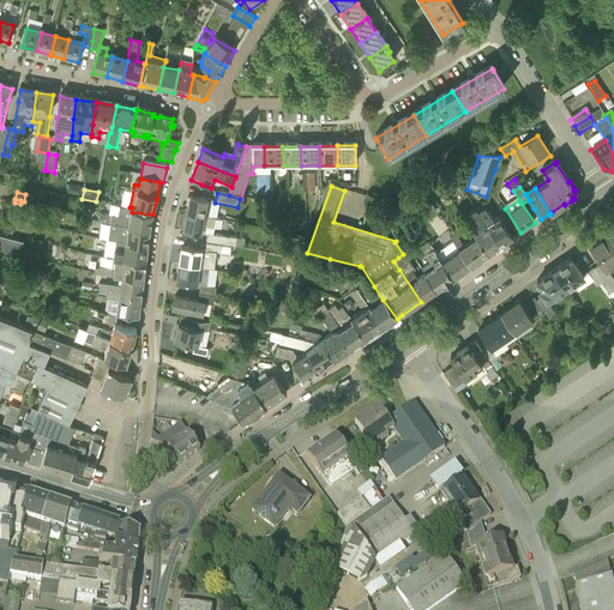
[(191,198),(187,213),(209,218),(212,203),(191,198)]
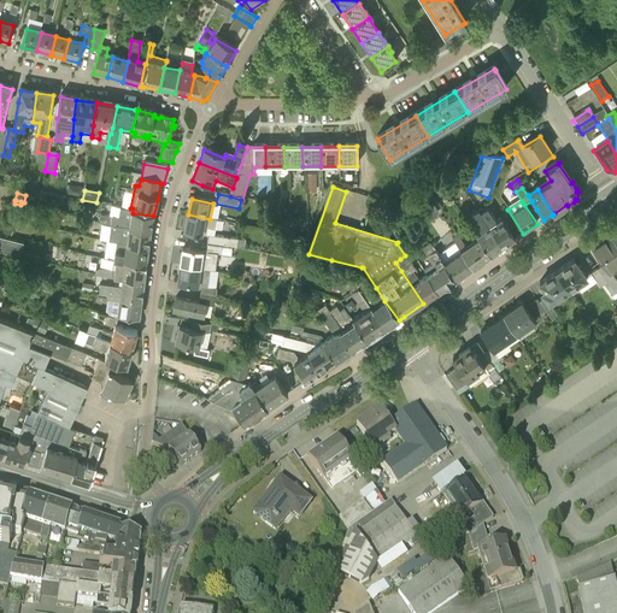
[(425,210),(432,219),(439,216),(433,205),(425,210)]
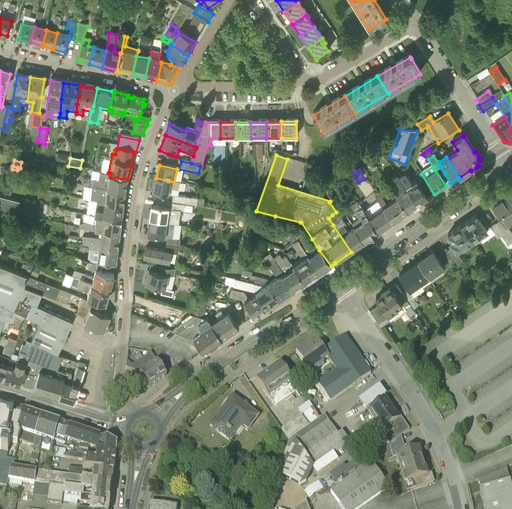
[(404,174),(398,178),(417,206),(422,203),(423,202),(425,201),(426,200),(428,199),(416,182),(412,185),(404,174)]
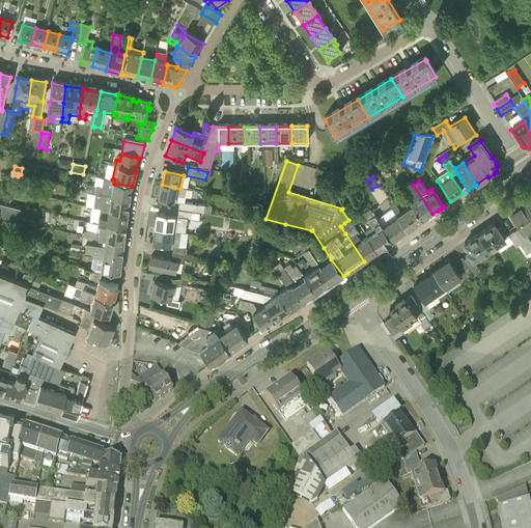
[(410,204),(411,206),(412,205),(422,221),(423,220),(424,220),(427,218),(427,217),(432,214),(413,185),(412,183),(404,187),(415,200),(410,204)]
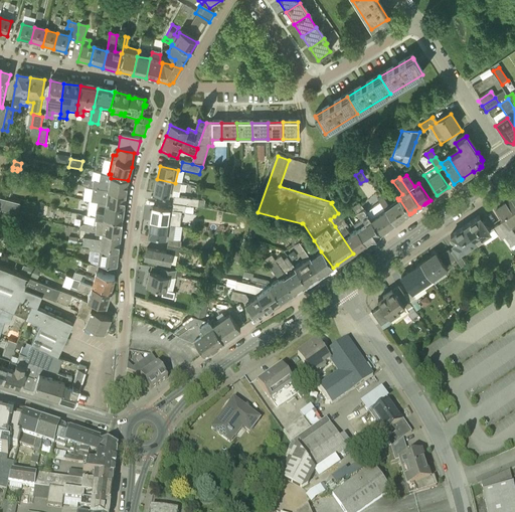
[(88,188),(126,194),(128,180),(111,178),(110,178),(109,184),(89,181),(88,188)]
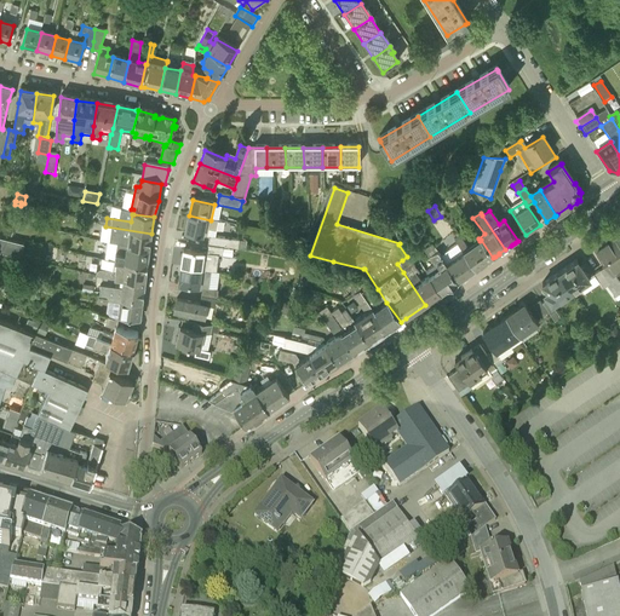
[(195,236),(195,237),(199,239),(199,237),(204,239),(204,237),(206,239),(208,231),(217,232),(218,223),(211,220),(189,216),(185,235),(195,236)]
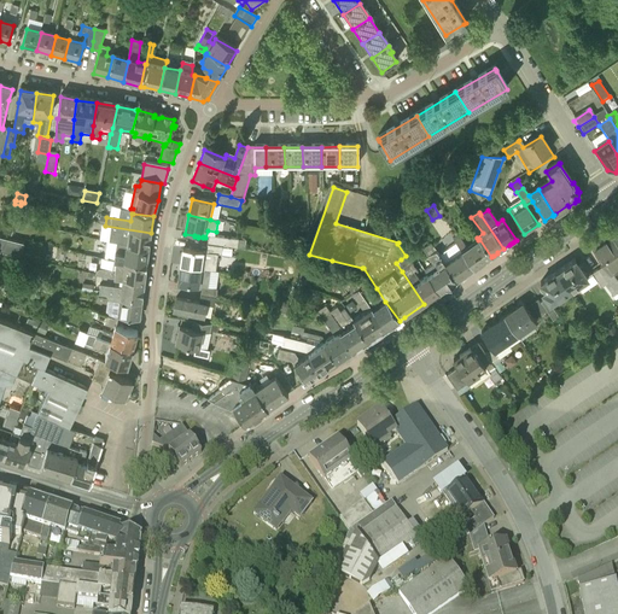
[(11,238),(15,223),(6,222),(4,237),(11,238)]
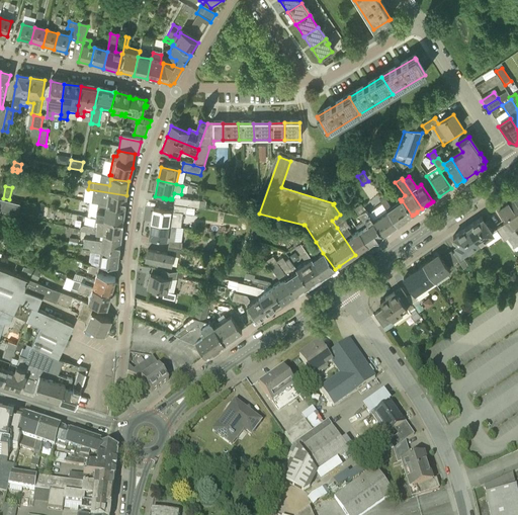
[(124,209),(126,195),(88,189),(86,197),(93,198),(98,199),(98,198),(103,199),(102,206),(101,206),(124,209)]
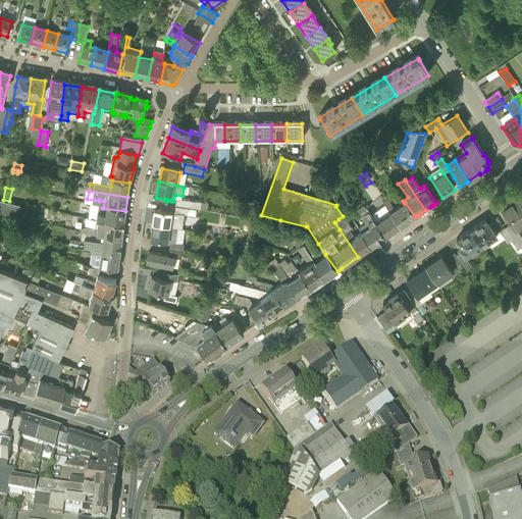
[(516,199),(501,210),(511,224),(515,231),(521,226),(521,207),(517,201),(516,199)]
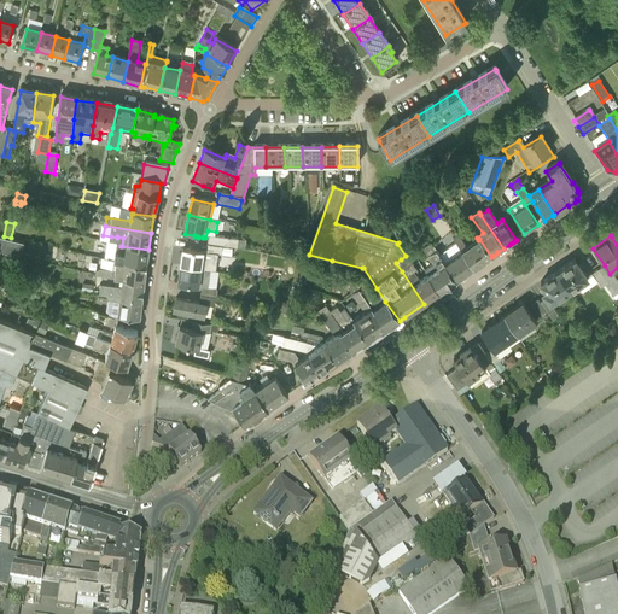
[(207,247),(223,249),(237,250),(238,241),(209,237),(207,247)]
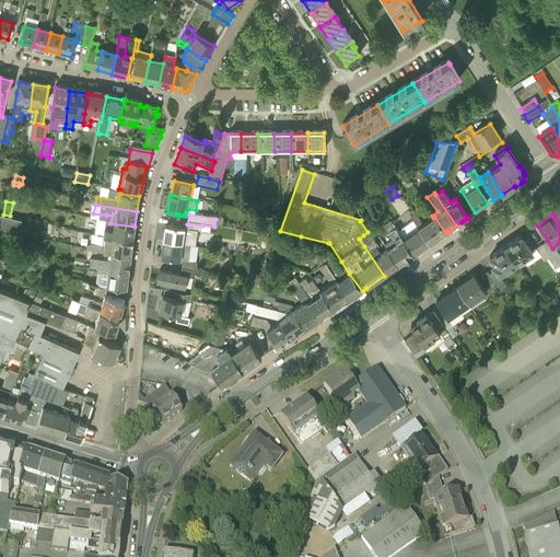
[(415,224),(429,244),(445,233),(434,217),(433,218),(423,224),(416,215),(410,219),(415,224)]
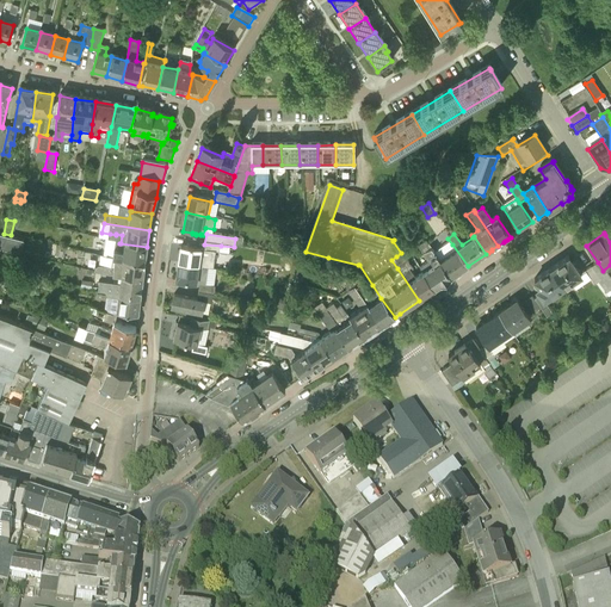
[(18,242),(0,236),(0,251),(10,253),(11,247),(17,249),(18,242)]
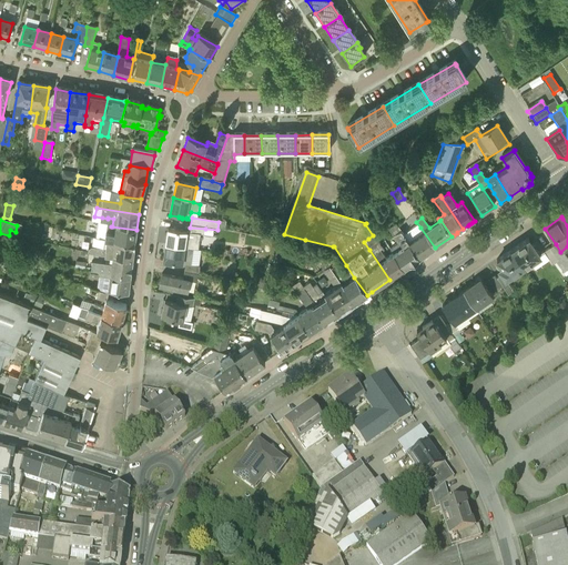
[(421,228),(409,235),(403,225),(397,229),(419,259),(435,248),(421,228)]
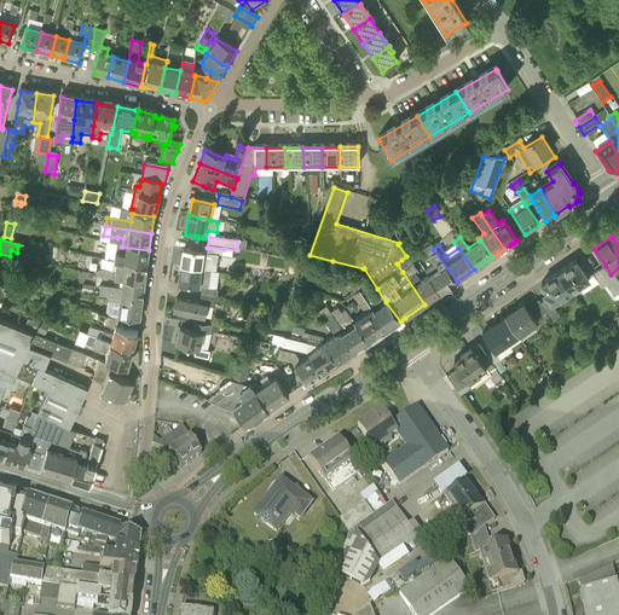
[(115,262),(146,267),(149,250),(121,247),(120,255),(116,254),(115,262)]
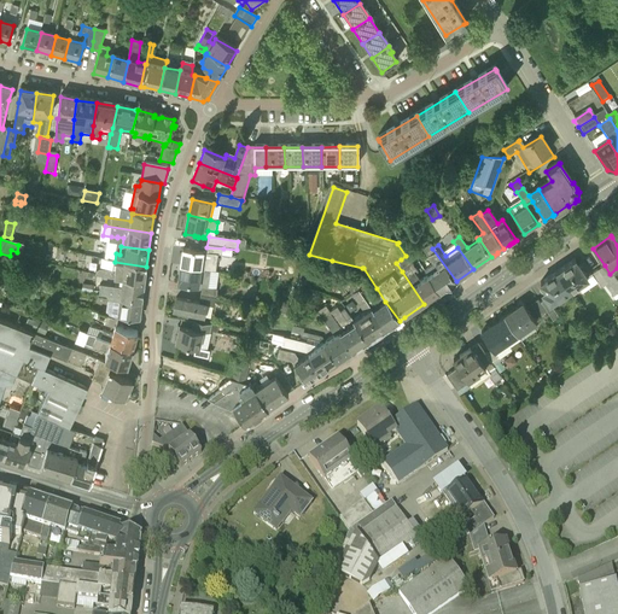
[(429,276),(439,293),(445,288),(447,288),(456,281),(432,249),(431,246),(423,251),(432,265),(435,264),(439,269),(429,276)]
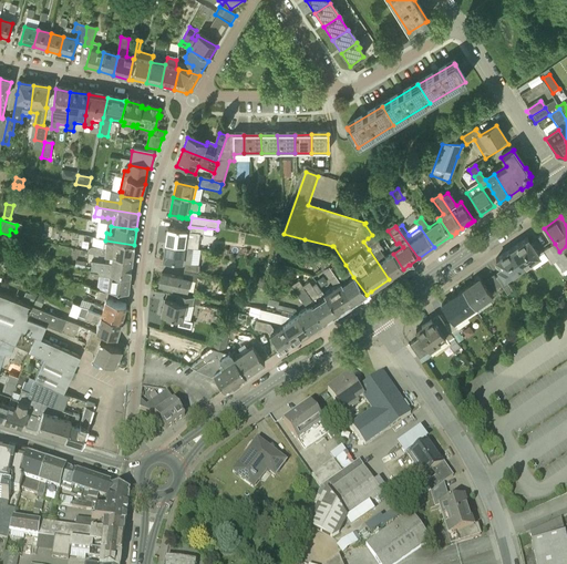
[(165,246),(185,249),(193,250),(197,250),(199,235),(204,236),(205,228),(189,227),(189,234),(167,231),(165,246)]
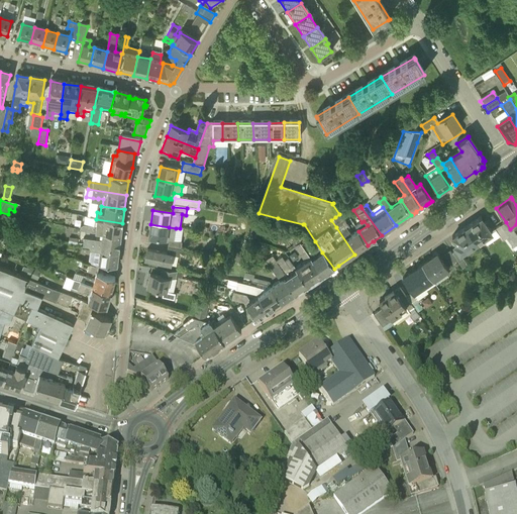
[(336,227),(354,254),(368,245),(358,231),(351,236),(346,228),(348,227),(339,214),(335,217),(331,220),(336,227)]
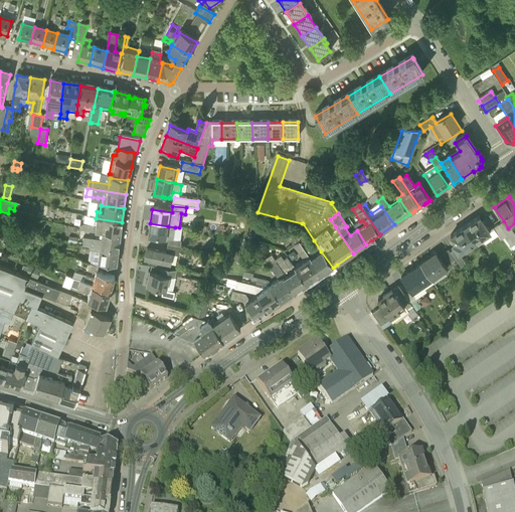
[(102,234),(120,236),(122,222),(96,218),(95,218),(94,226),(82,225),(80,227),(79,230),(84,231),(84,232),(102,234)]
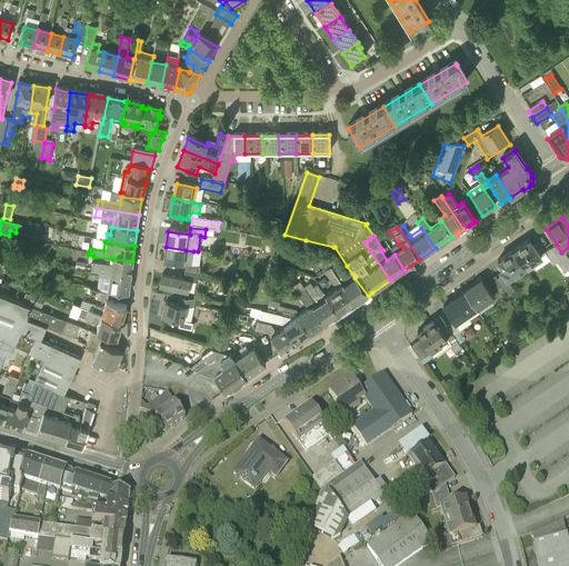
[(550,262),(545,254),(540,257),(529,241),(513,252),(525,269),(531,265),(536,271),(550,262)]
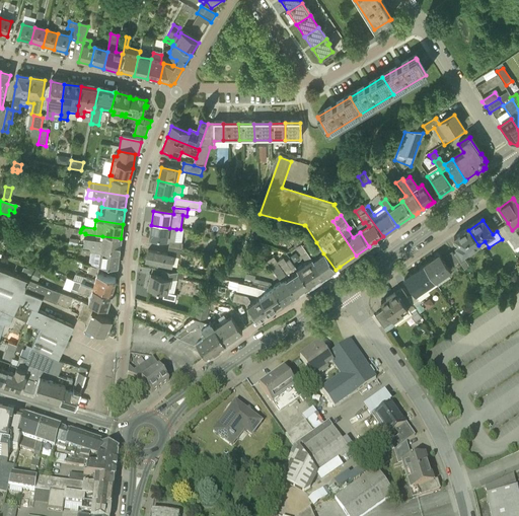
[(518,247),(518,239),(512,230),(508,223),(497,231),(502,239),(505,243),(507,241),(515,251),(518,247)]
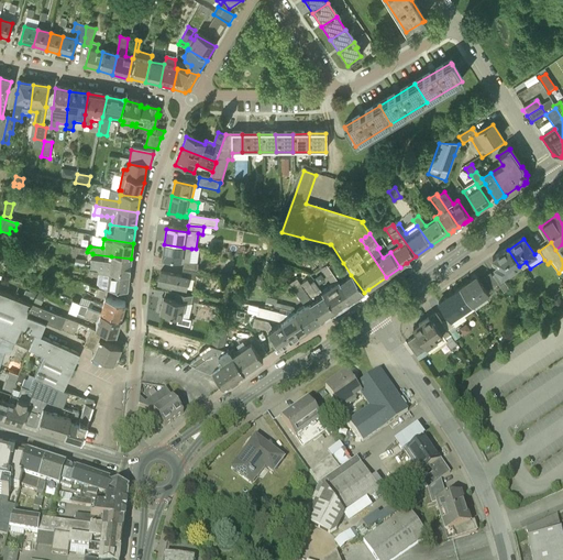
[(173,262),(181,263),(184,263),(184,264),(189,264),(191,249),(184,248),(164,244),(162,261),(173,262)]
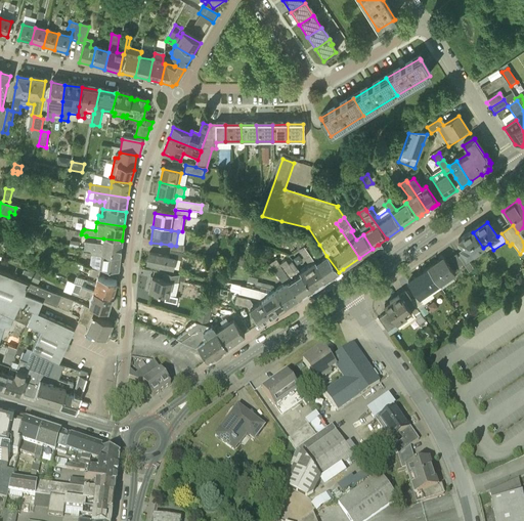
[(463,248),(460,250),(463,255),(466,259),(483,248),(473,232),(459,242),(463,248)]
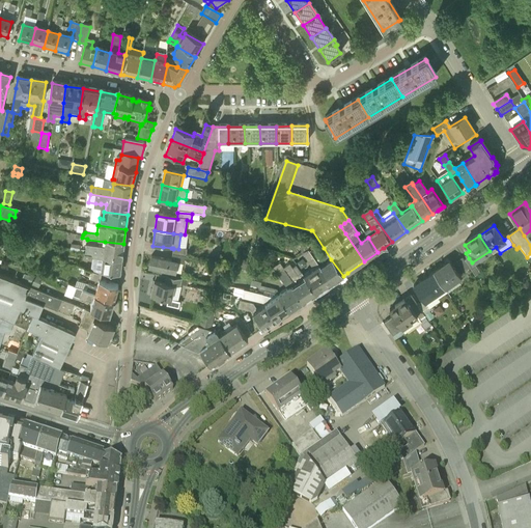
[(266,239),(259,237),(256,246),(262,248),(266,239)]
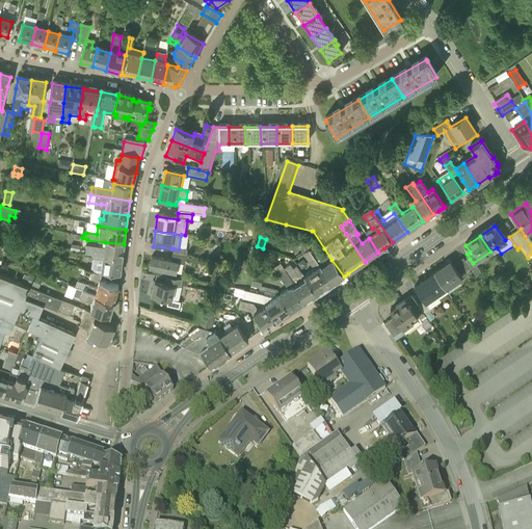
[(85,255),(94,257),(122,261),(124,244),(105,242),(104,249),(86,246),(85,255)]
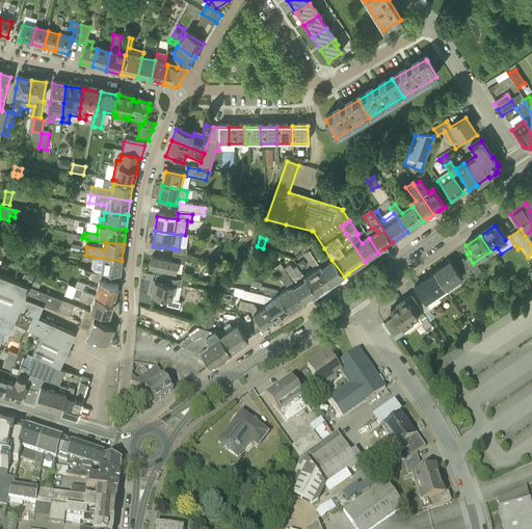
[(344,276),(331,260),(324,248),(319,252),(313,242),(307,247),(309,250),(331,285),(344,276)]
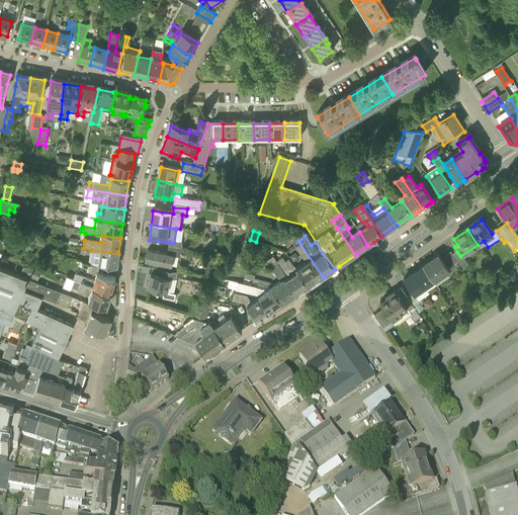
[(305,262),(295,269),(308,287),(323,277),(300,244),(298,241),(297,240),(292,244),(294,248),(305,262)]
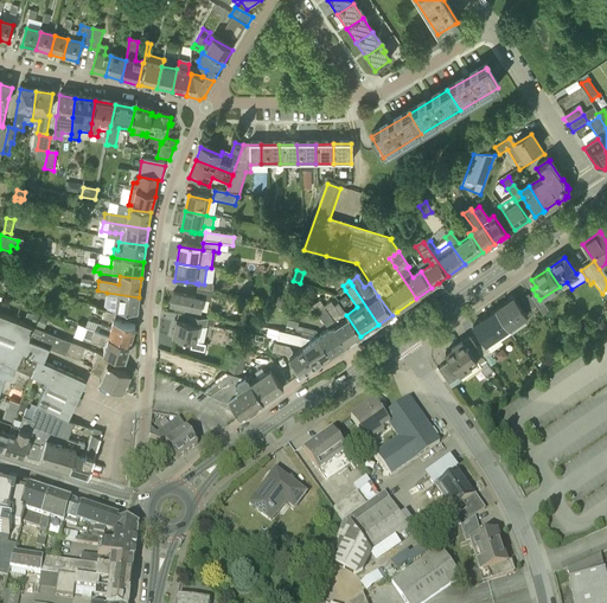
[(197,292),(212,294),(213,286),(204,284),(198,284),(197,292)]
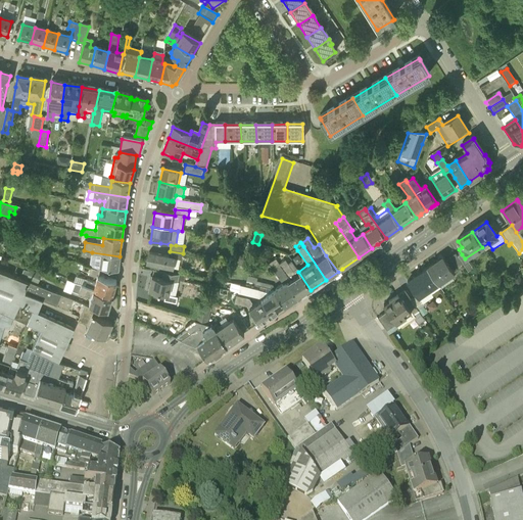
[(91,269),(100,272),(100,268),(117,271),(120,256),(92,252),(84,250),(81,250),(81,254),(91,256),(90,269),(91,269)]
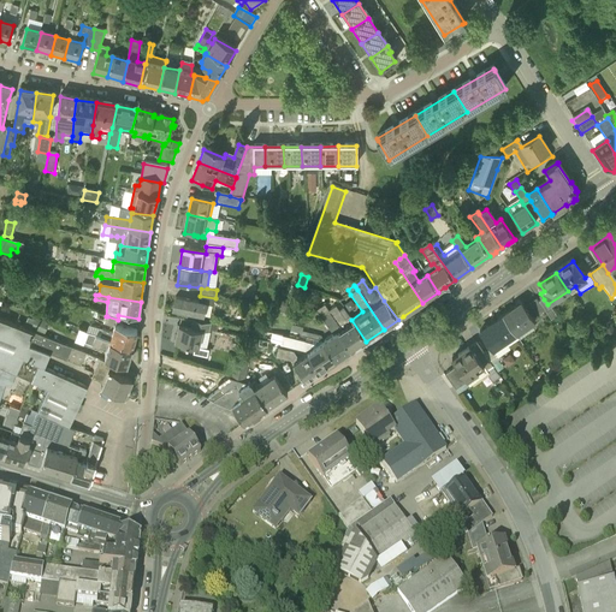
[(215,298),(200,296),(199,304),(176,299),(173,312),(182,313),(181,315),(191,318),(193,316),(203,319),(205,318),(206,307),(212,308),(214,308),(215,298)]
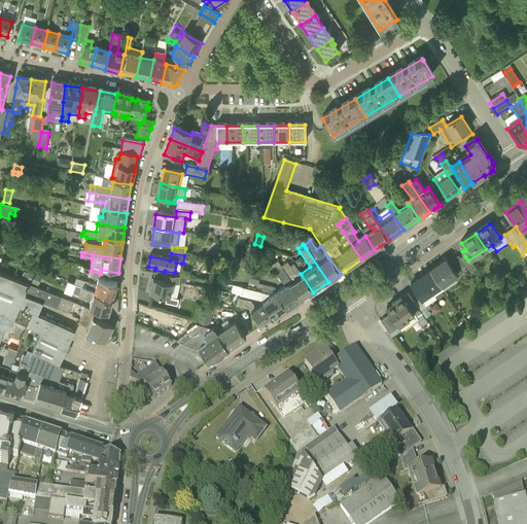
[(245,269),(247,258),(238,256),(236,268),(245,269)]
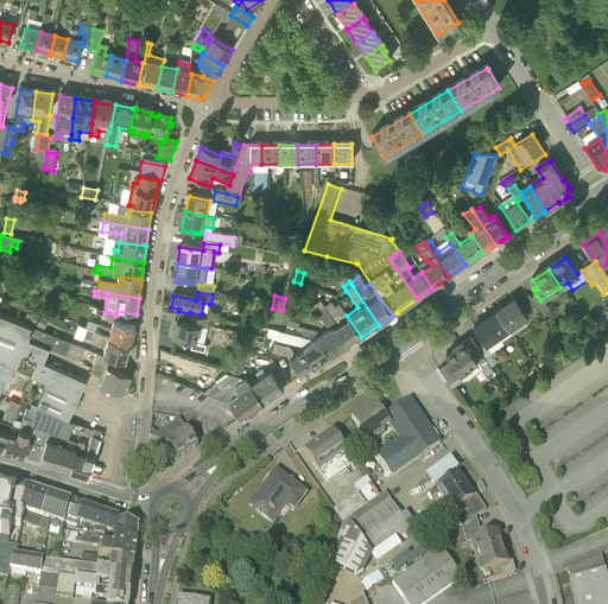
[(550,313),(540,300),(537,296),(532,299),(544,317),(550,313)]
